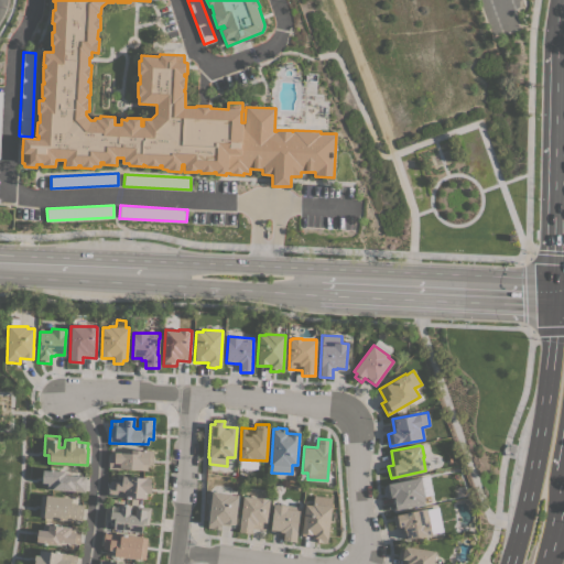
[(108,468),(109,452),(116,452),(116,453),(131,453),(131,449),(153,451),(152,465),(148,465),(147,469),(108,468)]
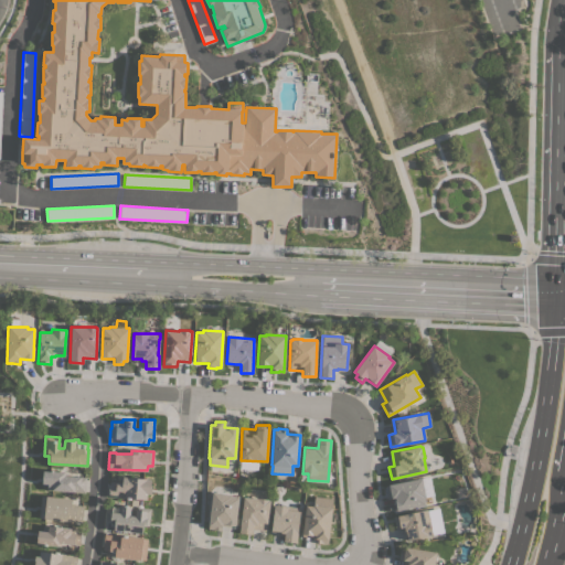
[(48,490),(48,484),(42,483),(43,470),(65,471),(64,476),(86,477),(85,492),(48,490)]
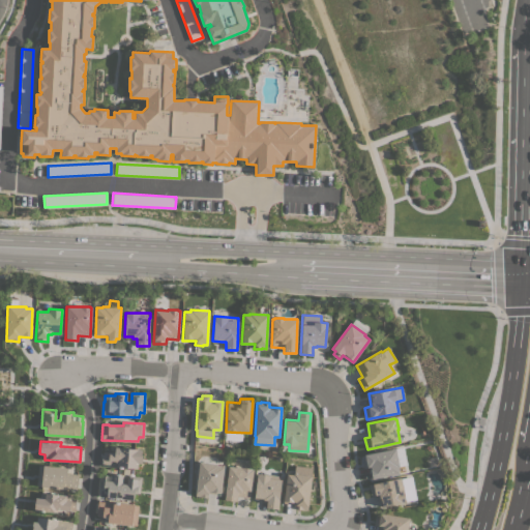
[(101,466),(102,451),(114,452),(115,447),(141,449),(141,459),(142,459),(141,463),(138,463),(137,468),(101,466)]
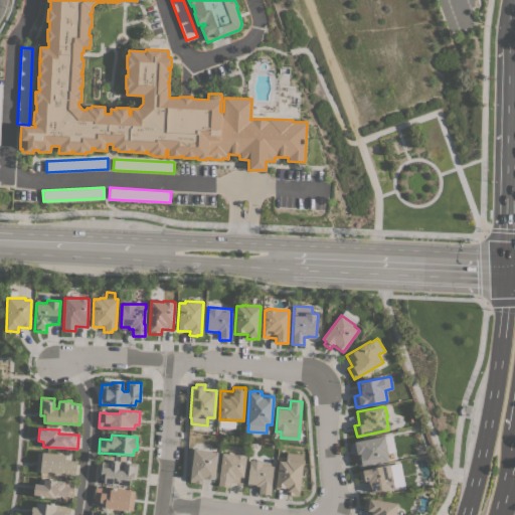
[(383,436),(387,454),(386,454),(387,460),(360,466),(357,454),(353,455),(352,448),(351,443),(383,436)]
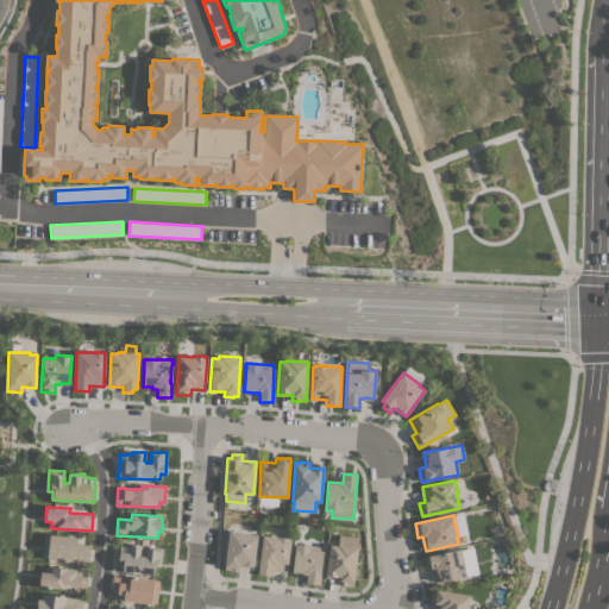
[(228,531),(250,533),(250,534),(257,535),(253,567),(239,566),(238,571),(237,571),(237,572),(230,571),(230,570),(224,569),(225,566),(224,566),(228,531)]
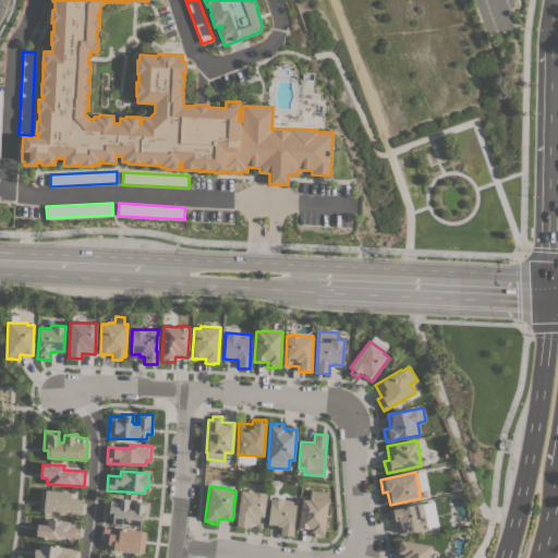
[(43,512),(43,511),(38,511),(41,489),(71,493),(70,498),(82,499),(81,516),(43,512)]
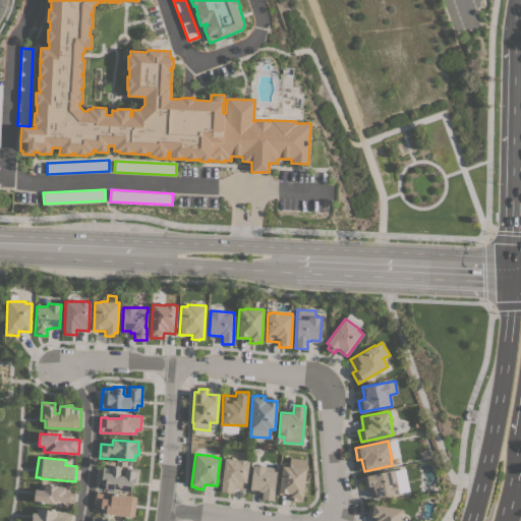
[(282,466),(288,467),(290,457),(306,459),(302,501),(297,501),(290,500),(290,496),(279,494),(282,466)]
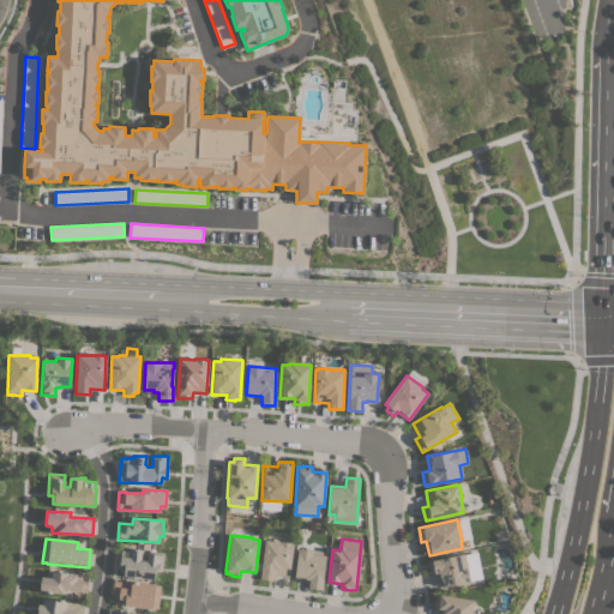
[(264,540),(280,542),(280,541),(293,543),(289,576),(274,575),(274,581),(259,578),(264,540)]
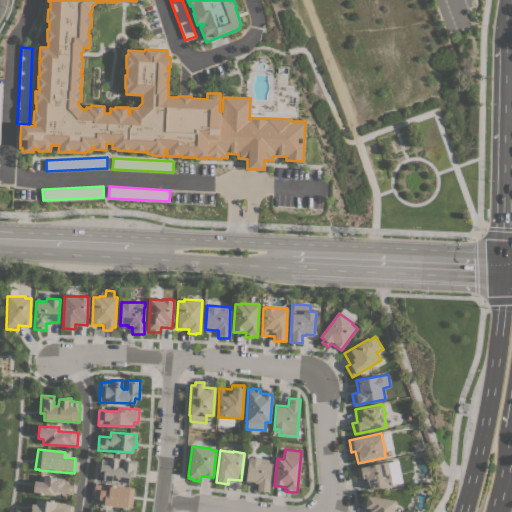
[(94,479),(96,464),(97,464),(97,459),(107,460),(107,457),(109,457),(109,458),(118,459),(118,466),(118,467),(122,467),(123,462),(127,462),(128,460),(136,460),(135,476),(129,476),(129,483),(94,479)]
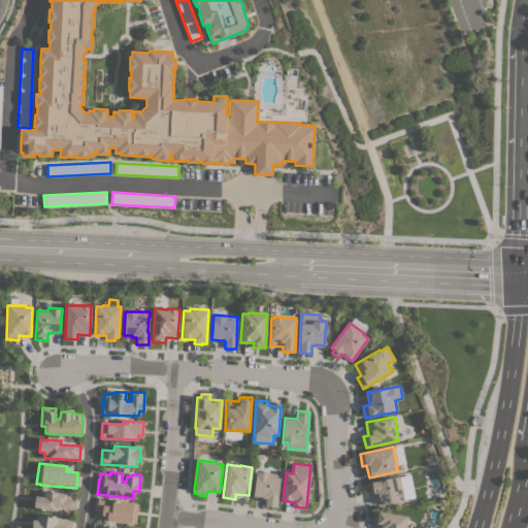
[(276,507),(265,505),(265,498),(253,496),(256,471),(281,474),(276,507)]
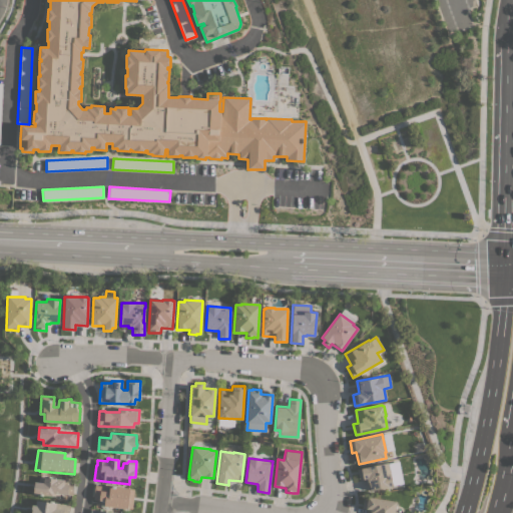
[(388,462),(393,486),(369,491),(367,478),(359,480),(357,469),(388,462)]
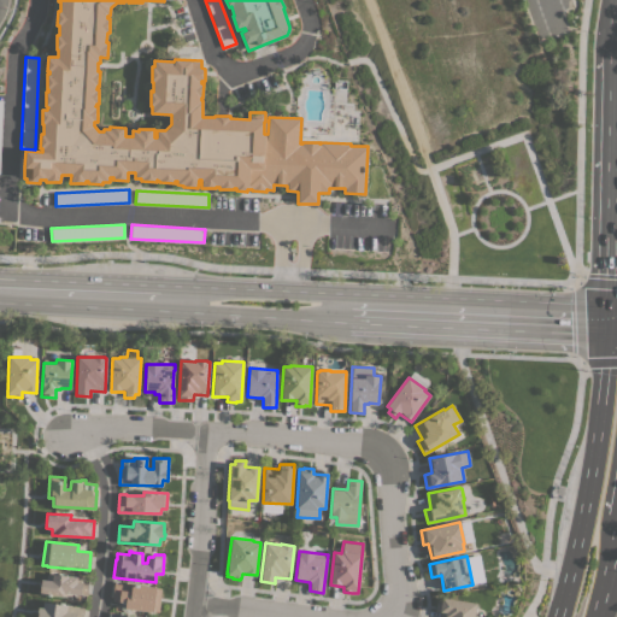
[(87,595),(66,593),(65,597),(39,593),(41,580),(46,580),(47,574),(76,577),(76,576),(89,579),(87,595)]
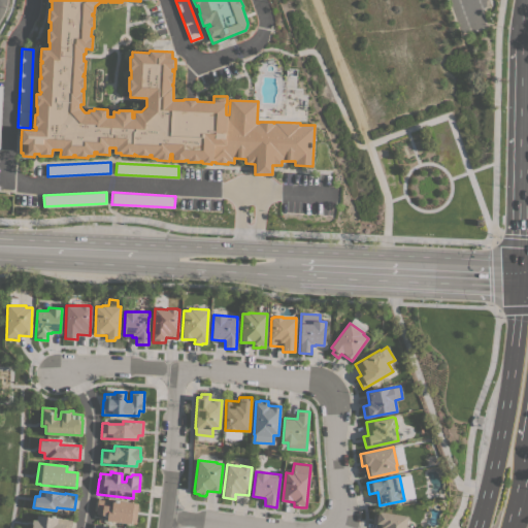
[(138,503),(135,523),(131,523),(130,524),(106,521),(107,516),(96,514),(98,498),(138,503)]
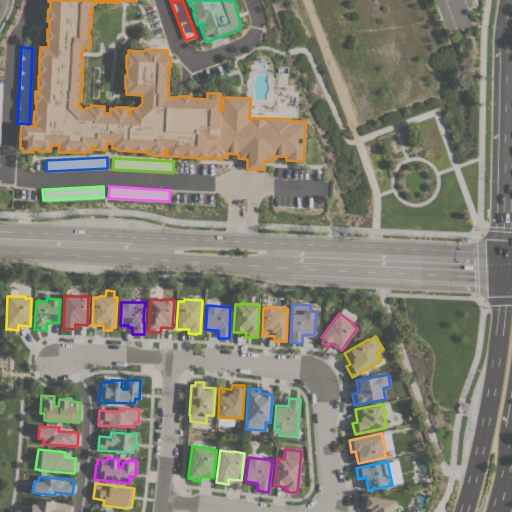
[(395,500),(393,511),(364,511),(365,507),(361,507),(363,495),(395,500)]
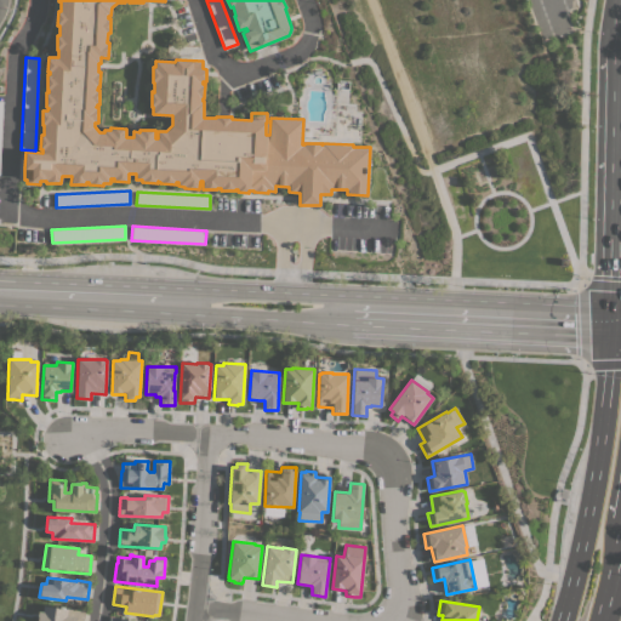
[(83,620),(36,620),(39,610),(43,611),(44,605),(67,609),(67,608),(85,610),(83,620)]
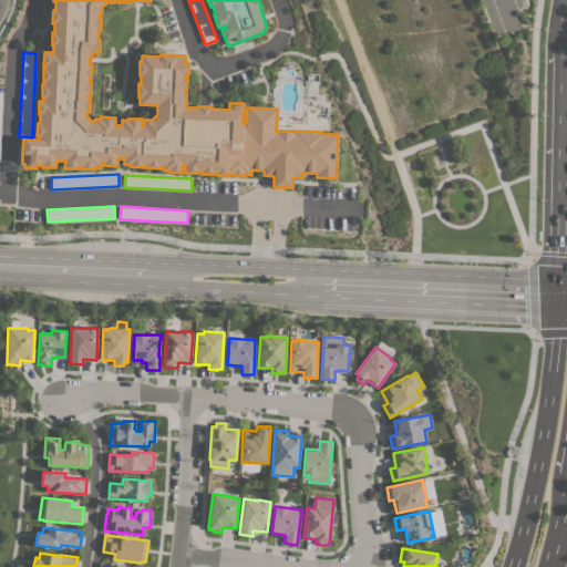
All buildings are outlined.
